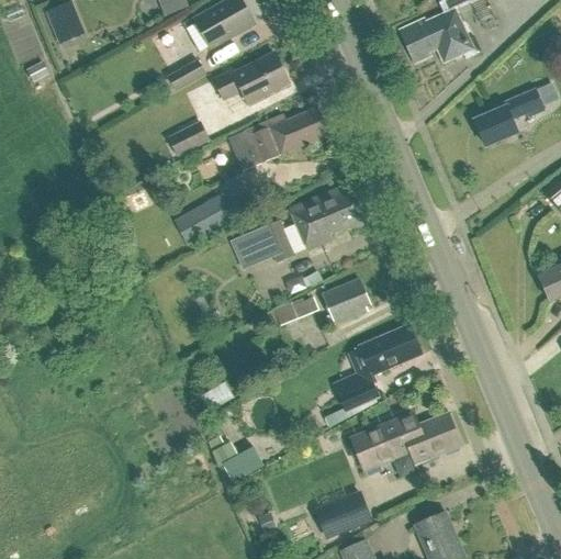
[(69,0),(45,10),(58,42),(85,32),(71,0),(69,0)]
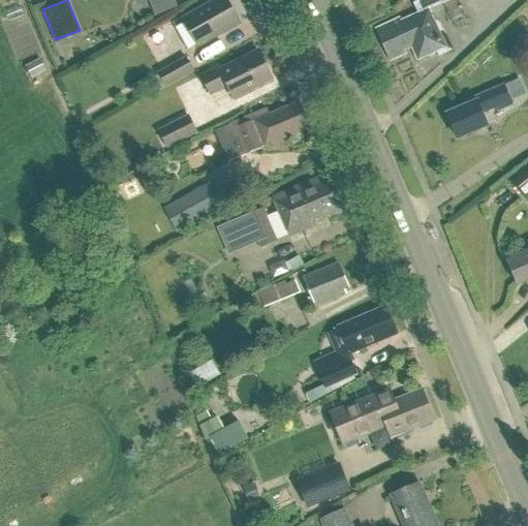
[(238,22),(224,0),(209,0),(180,17),(195,45),(238,22)]
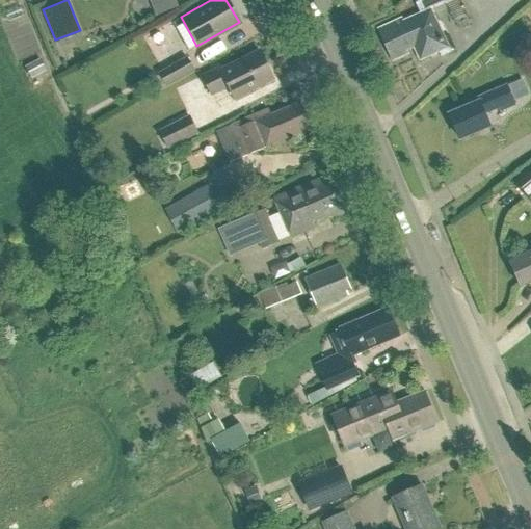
[(415,0),(420,10),(401,19),(400,16),(376,27),(391,58),(405,51),(404,48),(413,44),(419,57),(439,48),(440,52),(453,46),(448,33),(443,35),(429,5),(441,0),(415,0)]
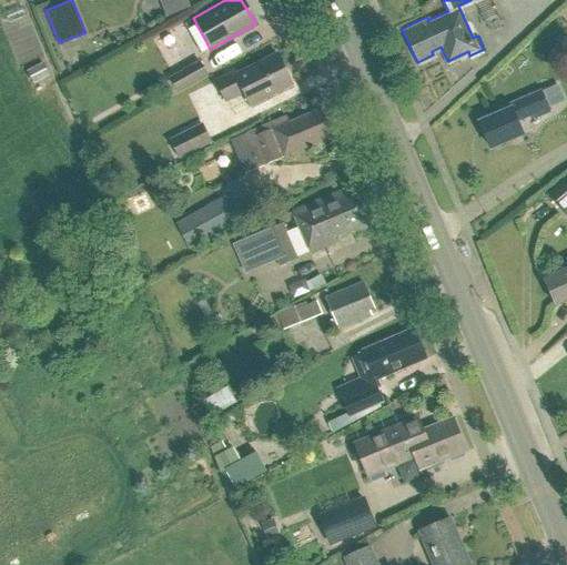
[(290,84),(274,53),(232,74),(231,72),(213,81),(223,101),(241,92),(247,106),(290,84)]
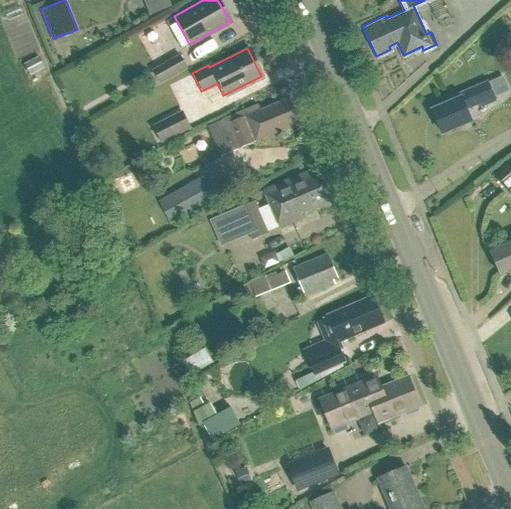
[(186,65),(178,52),(151,67),(158,80),(186,65)]
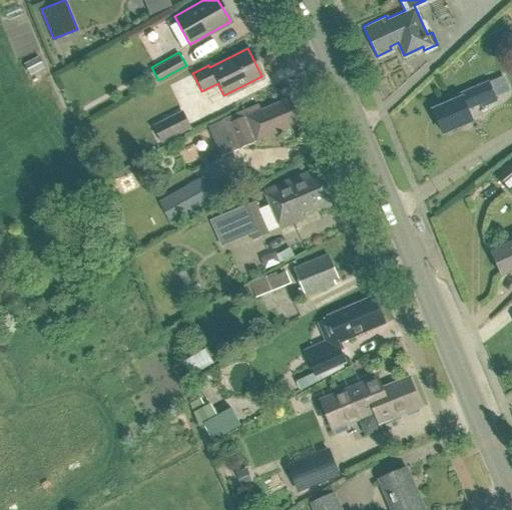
[(43,65),(38,55),(23,62),(28,73),(43,65)]
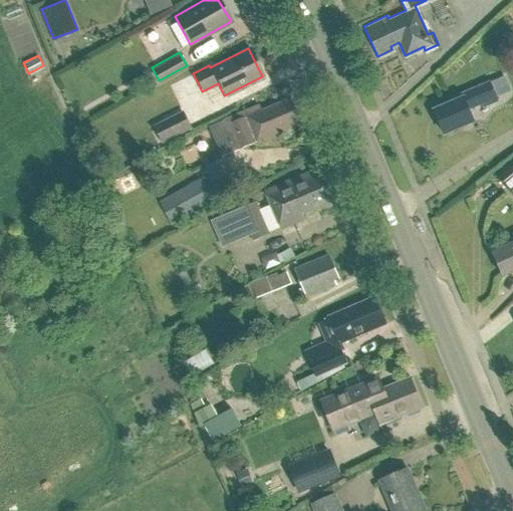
[(502,90),(497,78),(459,94),(460,97),(433,108),(442,130),(472,117),(466,105),(481,99),(482,102),(495,97),(493,94),(502,90)]
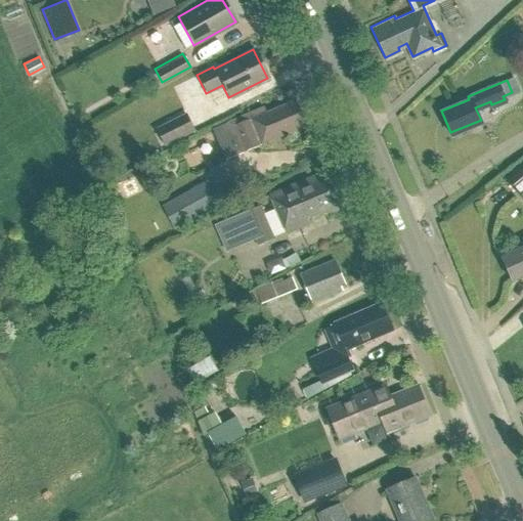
[(304,125),(293,100),(264,113),(262,107),(226,122),(238,153),(249,148),(253,148),(257,147),(259,144),(304,125)]
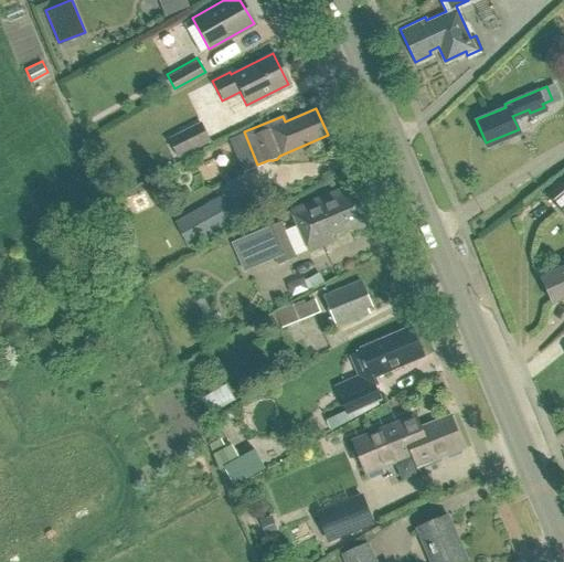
[(211,138),(201,119),(168,136),(177,156),(211,138)]
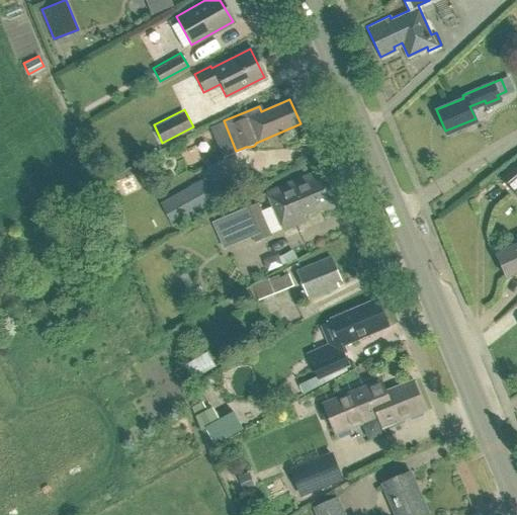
[(516,159),(499,174),(516,196),(516,159)]
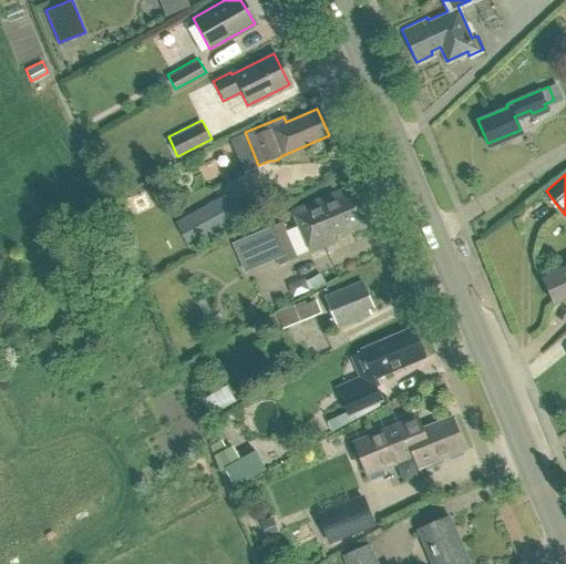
[(296,208),(298,215),(304,227),(310,224),(311,226),(325,221),(323,219),(359,205),(352,191),(351,192),(349,186),(296,208)]
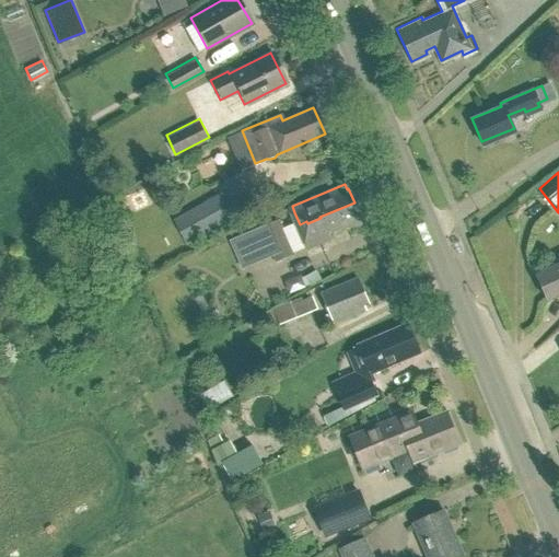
[(235,217),(220,190),(173,217),(187,243),(235,217)]
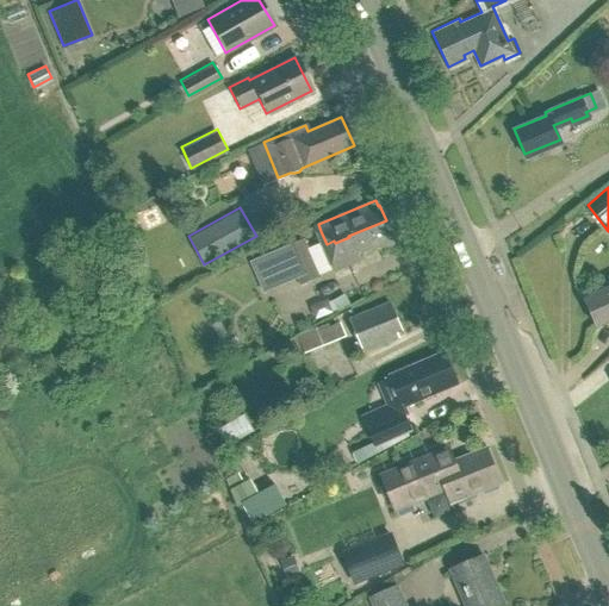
[(327,244),(331,256),(335,263),(381,243),(383,247),(392,242),(390,239),(393,238),(386,220),(348,236),(349,237),(335,243),(334,241),(327,244)]
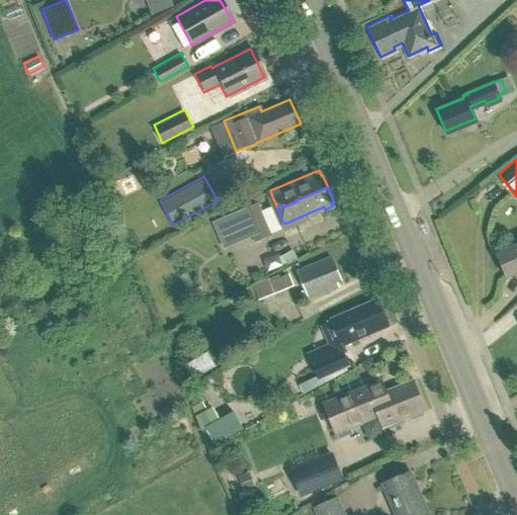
[(257,201),(240,209),(253,241),(271,233),(257,201)]
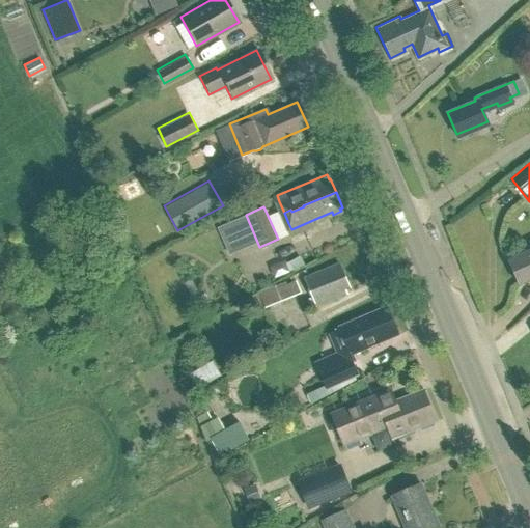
[(529,249),(508,259),(518,282),(529,276),(529,249)]
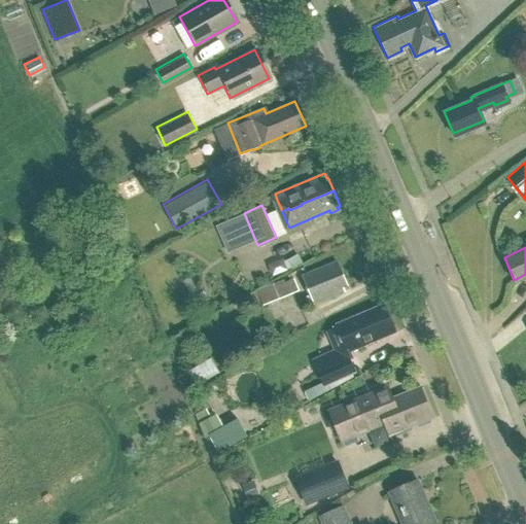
[(345,285),(335,262),(301,276),(312,304),(343,290),(341,286),(345,285)]
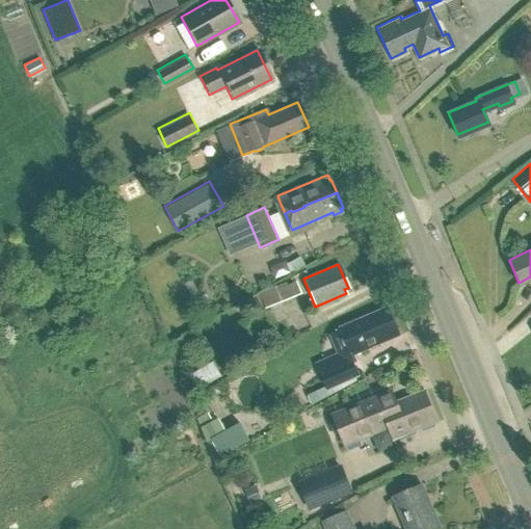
[(300,291),(295,280),(275,288),(274,284),(258,291),(265,307),(300,291)]
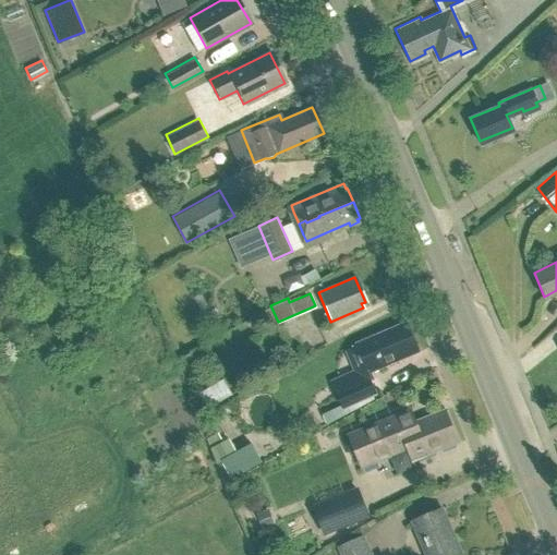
[(415,350),(404,323),(356,344),(367,371),(415,350)]
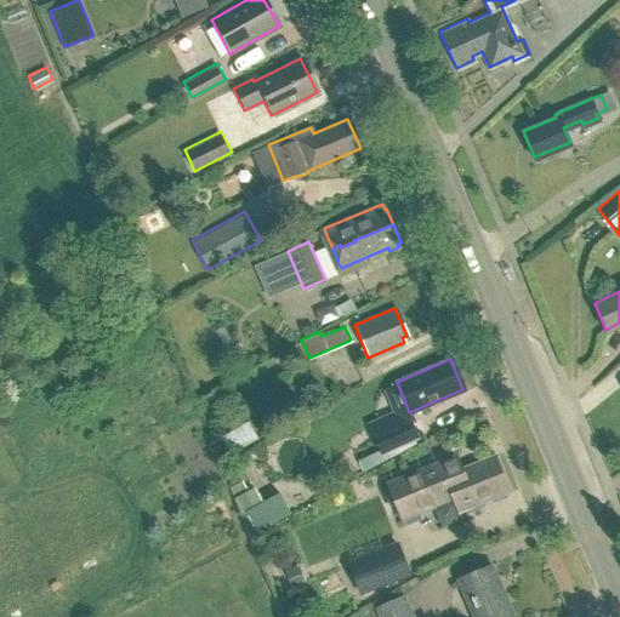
[(417,435),(409,416),(370,434),(377,450),(356,460),(359,468),(414,443),(413,438),(417,435)]
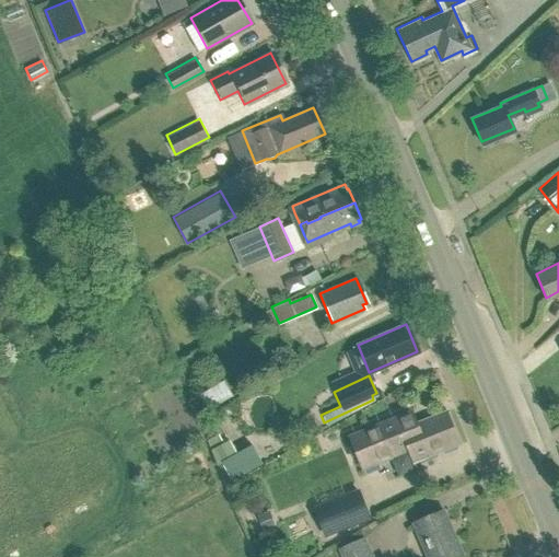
[(223,393),(198,402),(202,415),(228,406),(223,393)]
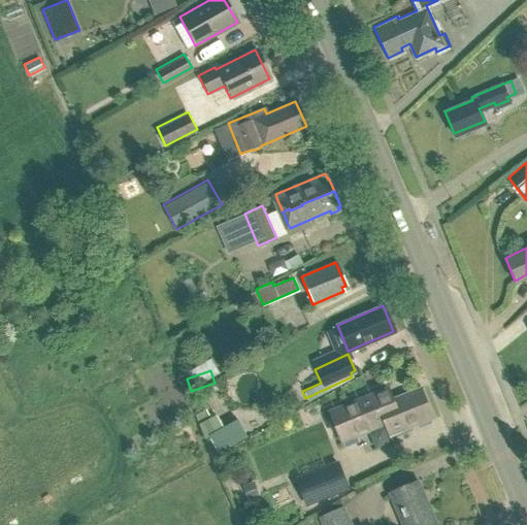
[(431,417),(419,387),(385,400),(380,388),(326,409),(338,440),(383,422),(388,434),(431,417)]
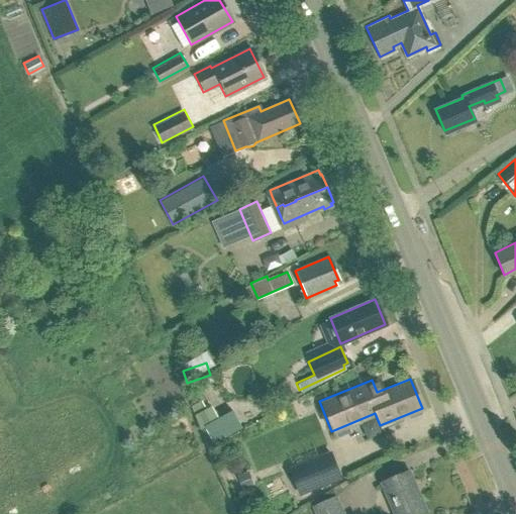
[(217,450),(240,436),(230,421),(208,435),(217,450)]
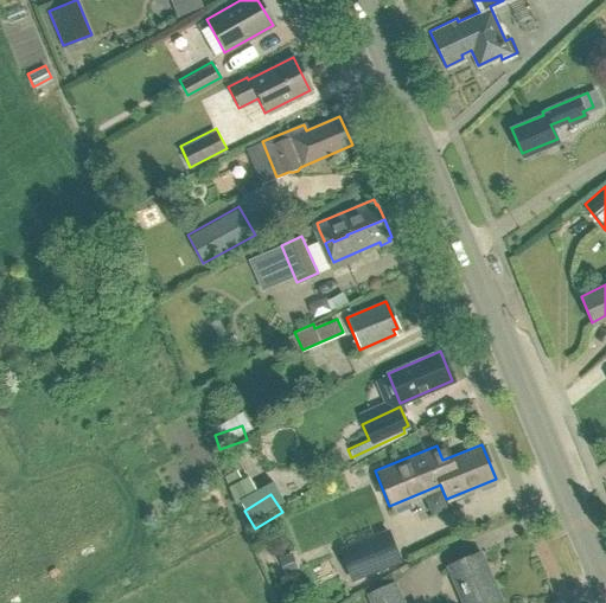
[(402,559),(390,527),(338,547),(351,579),(402,559)]
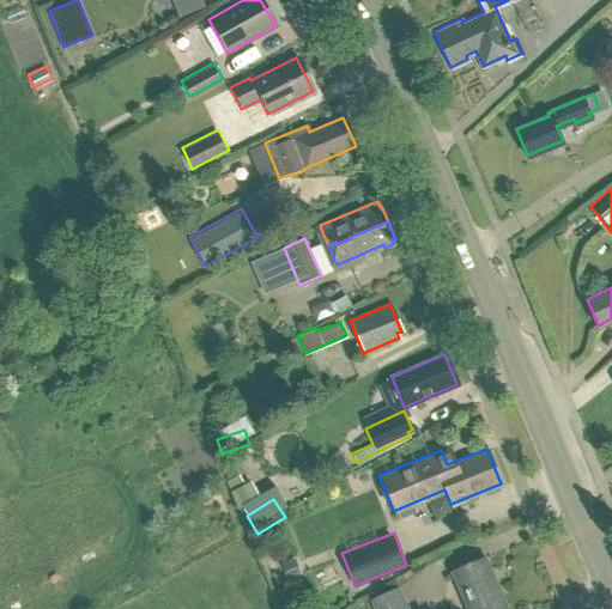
[(496,608),(504,606),(484,556),(450,571),(466,608),(496,608)]
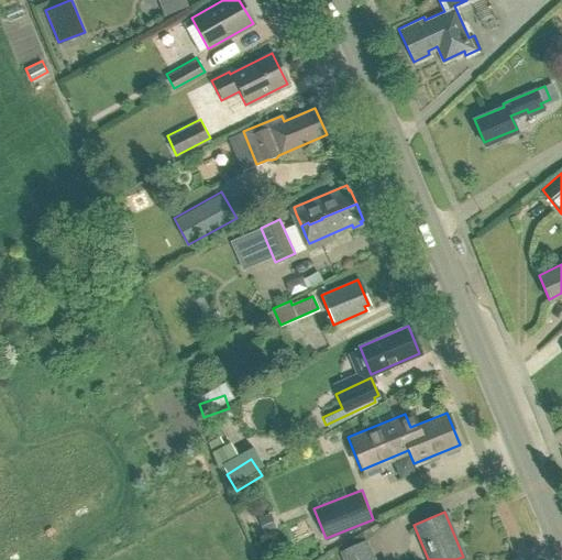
[(376,559),(368,539),(340,550),(342,559),(376,559)]
